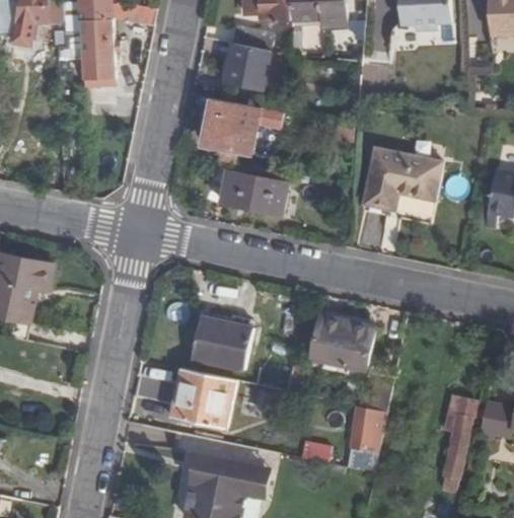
[(6,0),(4,13),(0,11),(0,113),(12,46),(16,23),(20,0),(6,0)]
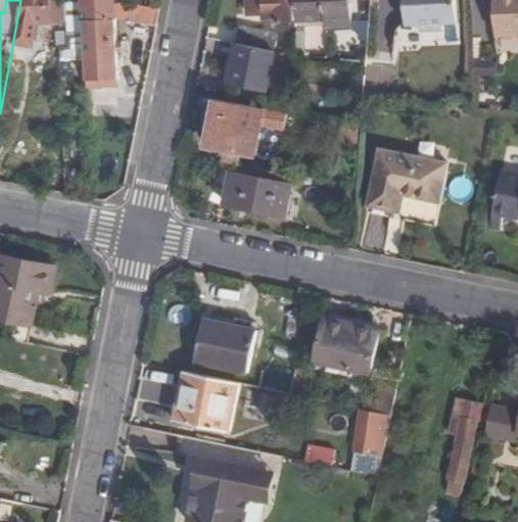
[(20,0),(16,24),(67,21),(66,1),(66,0),(47,1),(47,0),(20,0)]
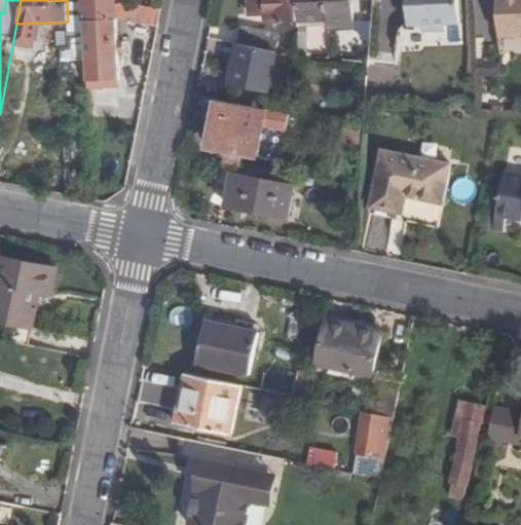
[(68,34),(83,33),(82,21),(115,19),(114,16),(114,2),(113,0),(82,0),(67,1),(68,22),(68,34)]
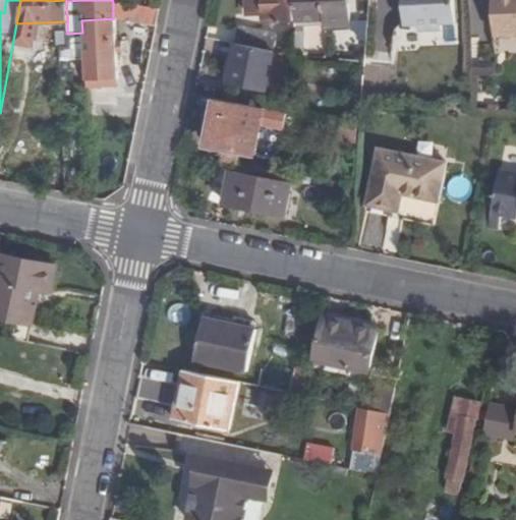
[(294,20),(293,0),(245,0),(245,11),(263,10),(263,21),(294,20)]
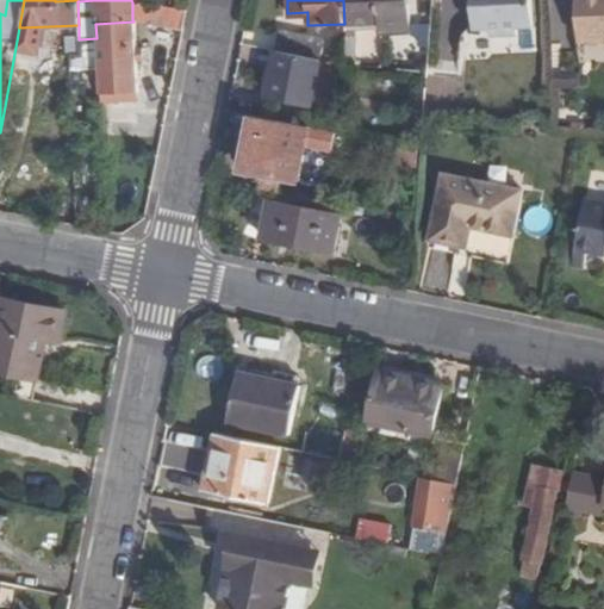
[(343,0),(344,24),(379,23),(380,30),(393,30),(394,58),(424,57),(428,22),(406,22),(406,0),(343,0)]
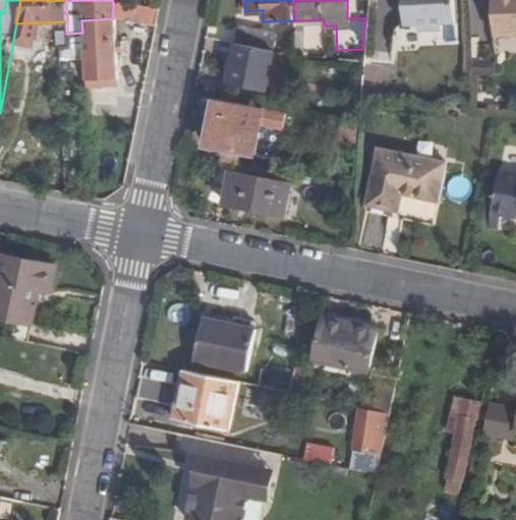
[(397,0),(399,26),(412,25),(412,33),(437,32),(437,24),(450,23),(448,0),(397,0)]
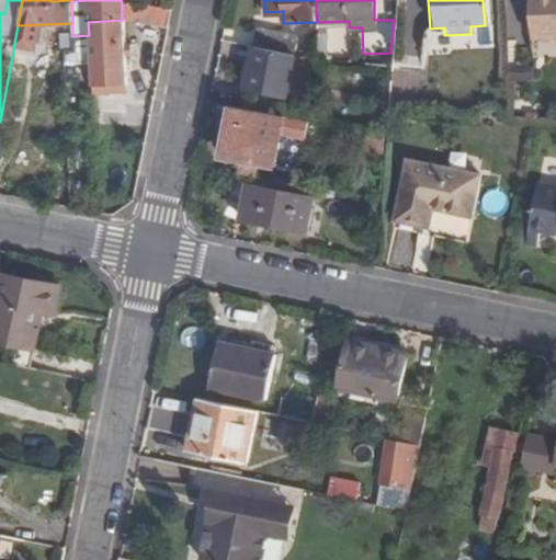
[(523,0),(524,6),(525,13),(526,22),(528,45),(555,43),(555,0),(523,0)]
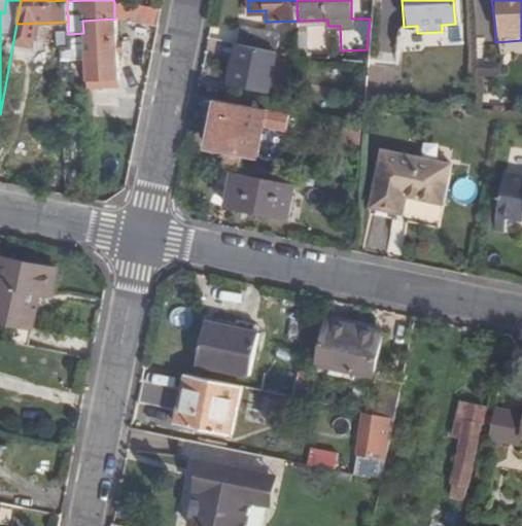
[(114,16),(158,24),(161,7),(125,2),(114,2),(114,16)]
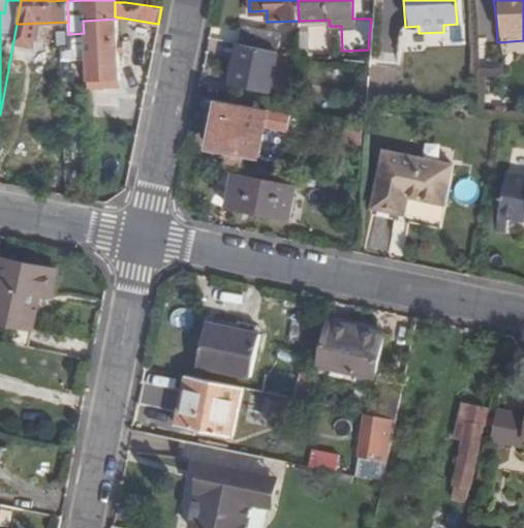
[(119,81),(116,19),(83,21),(84,33),(85,59),(86,83),(119,81)]
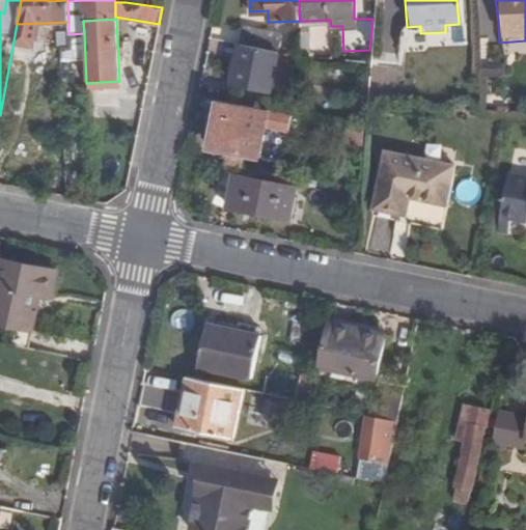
[(306,52),(328,53),(329,25),(308,24),(306,52)]
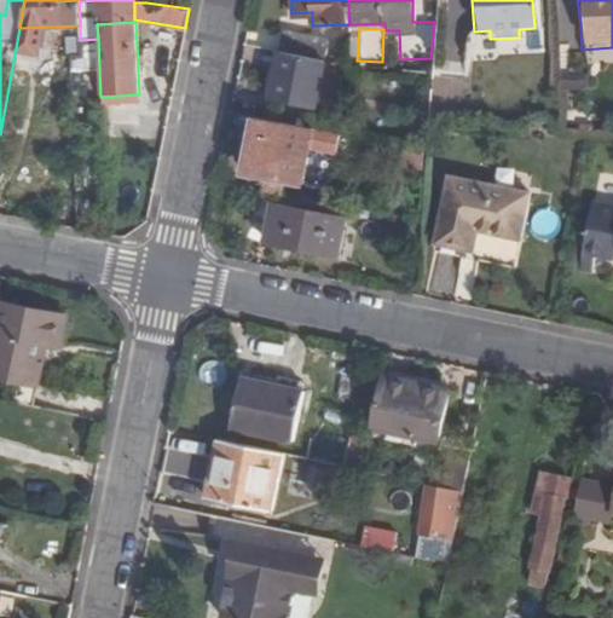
[(279,52),(324,62),(328,41),(284,33),(279,52)]
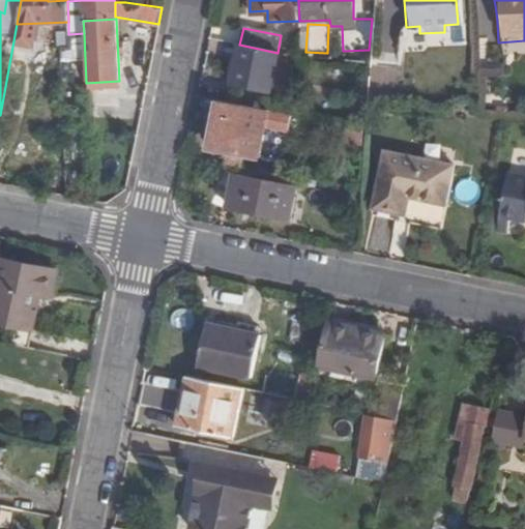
[(278,53),(239,45),(230,84),(268,92),(269,85),(278,87),(289,78),(293,56),(278,53)]
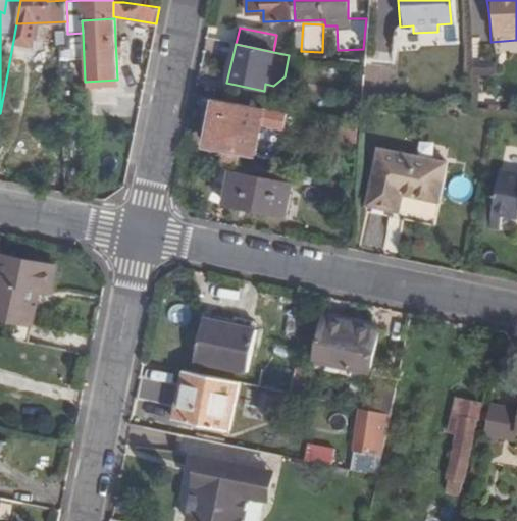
[(117,80),(85,82),(86,90),(117,88),(117,80)]
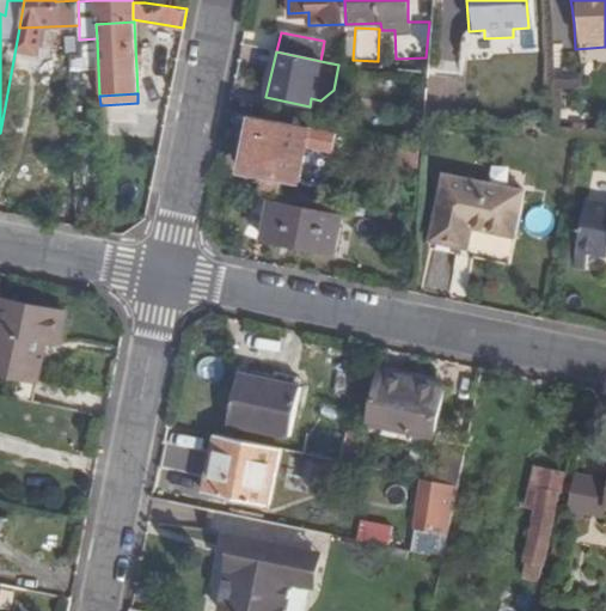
[(307,128),(251,117),(239,172),(295,185),(307,128)]
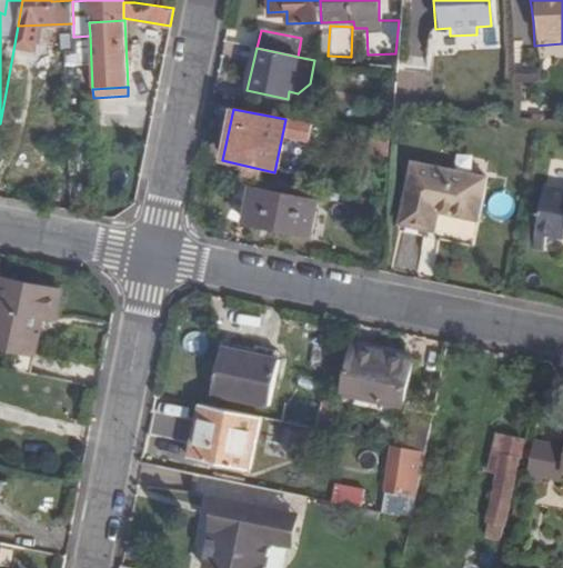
[(429,211),(436,213),(476,221),(485,179),(412,162),(399,223),(425,229),(429,211)]
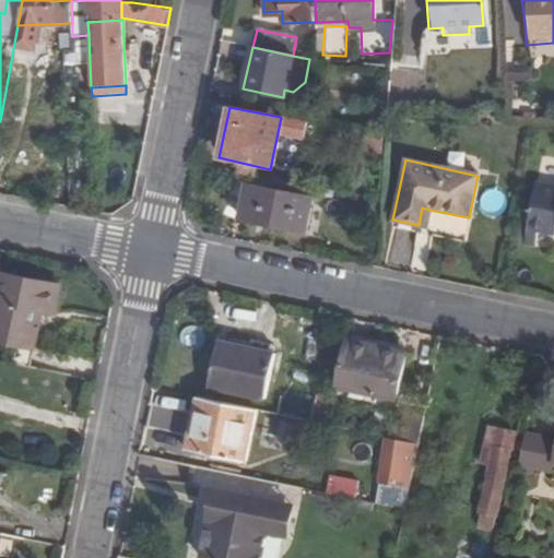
[(250,176),(235,173),(230,204),(244,208),(240,220),(304,233),(310,199),(247,187),(250,176)]
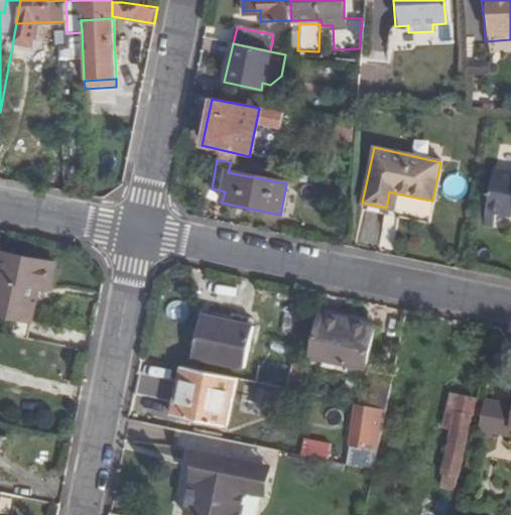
[(510,208),(510,171),(489,167),(482,210),(508,214),(509,209),(510,208)]
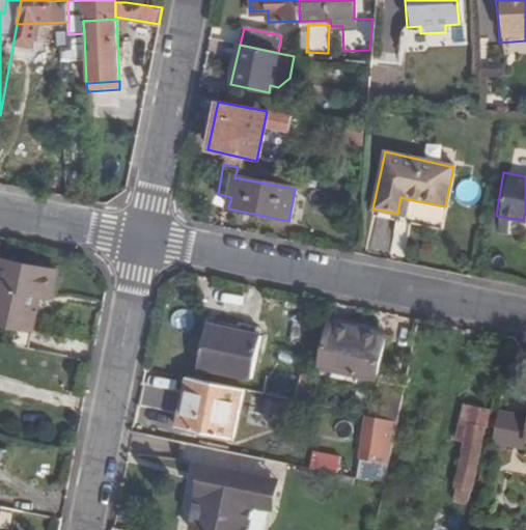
[(400,197),(397,214),(405,216),(408,199),(400,197)]
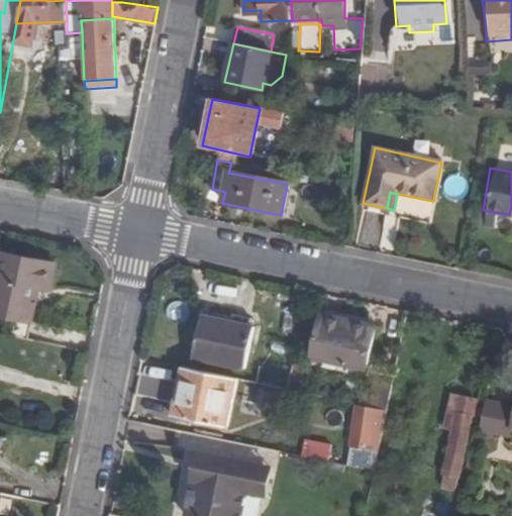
[(0,316),(28,322),(33,302),(27,301),(30,286),(46,289),(52,262),(0,251),(0,316)]
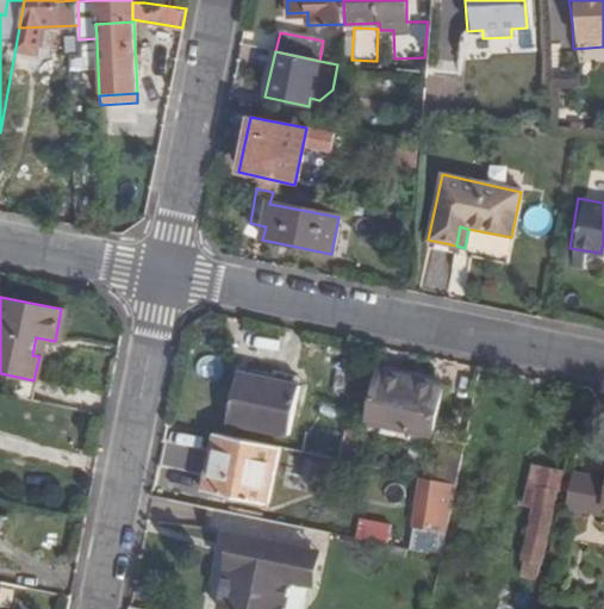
[(286,434),(297,384),(235,371),(224,421),(286,434)]
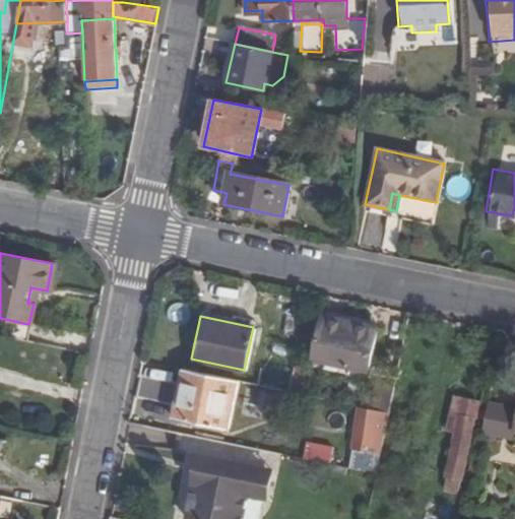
[(307,370),(344,378),(346,365),(365,368),(373,327),(318,316),(307,370)]
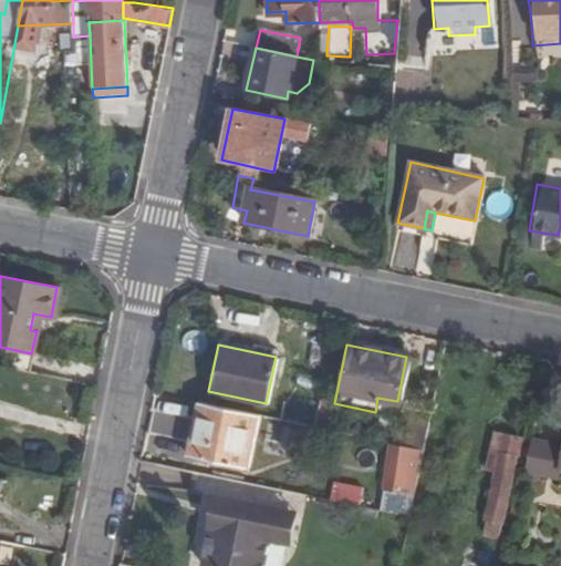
[(205,458),(215,407),(194,402),(184,453),(205,458)]
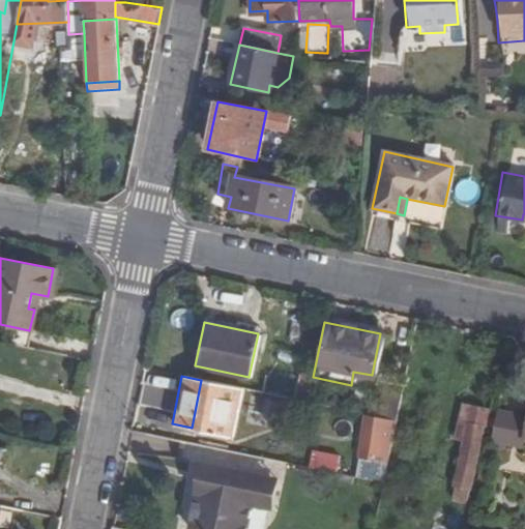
[(236,388),(201,380),(192,428),(227,436),(236,388)]
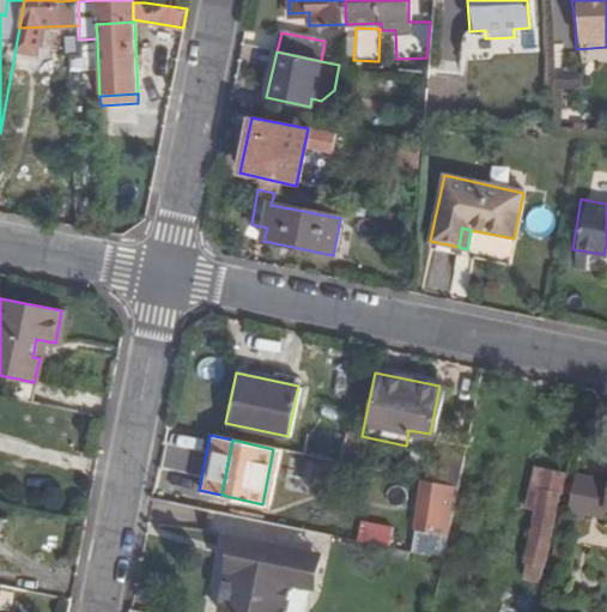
[(453,488),(460,454),(438,450),(432,483),(453,488)]
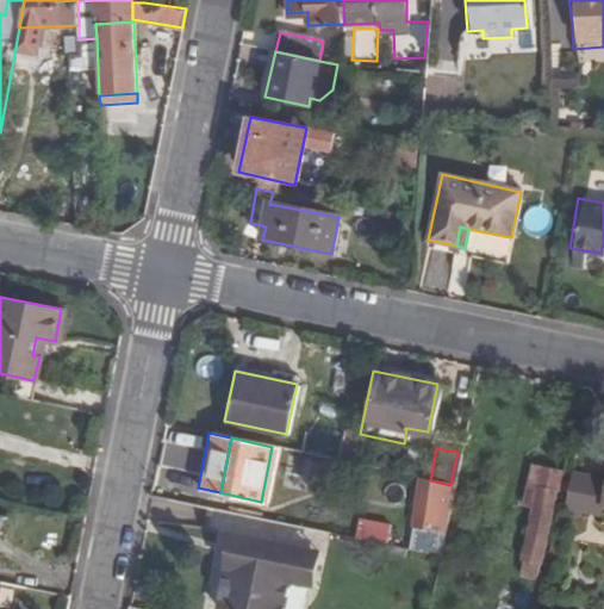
[(528,510),(537,470),(529,467),(520,508),(528,510)]
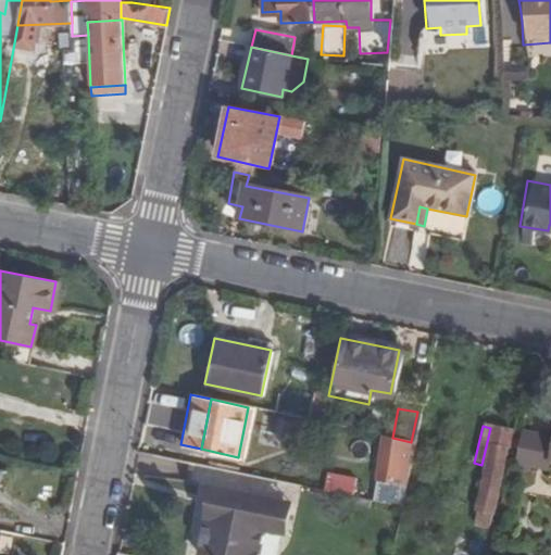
[(490,428),(481,465),(473,511),(490,514),(506,431),(490,428)]
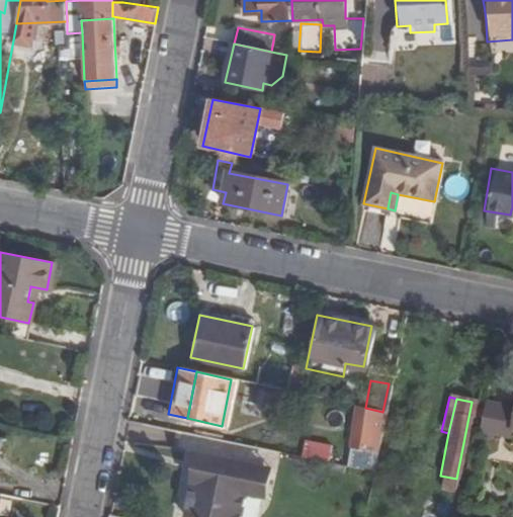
[(368,435),(377,437),(382,412),(365,408),(355,406),(344,458),(362,462),(368,435)]
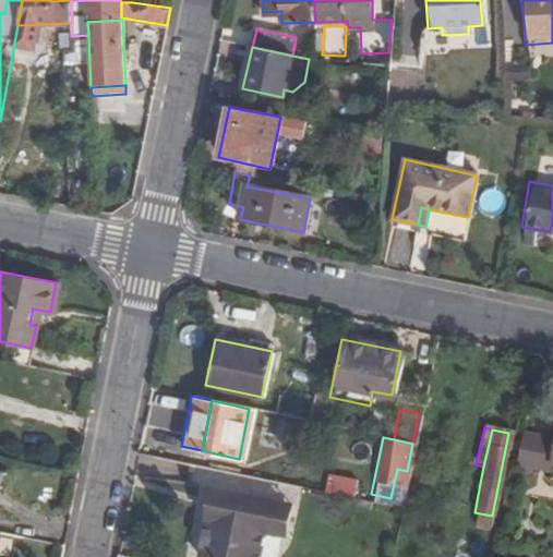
[(211,515),(205,513),(204,519),(206,519),(199,556),(257,556),(263,531),(277,533),(283,505),(279,504),(283,485),(217,471),(213,489),(211,488),(208,495),(215,497),(211,515)]
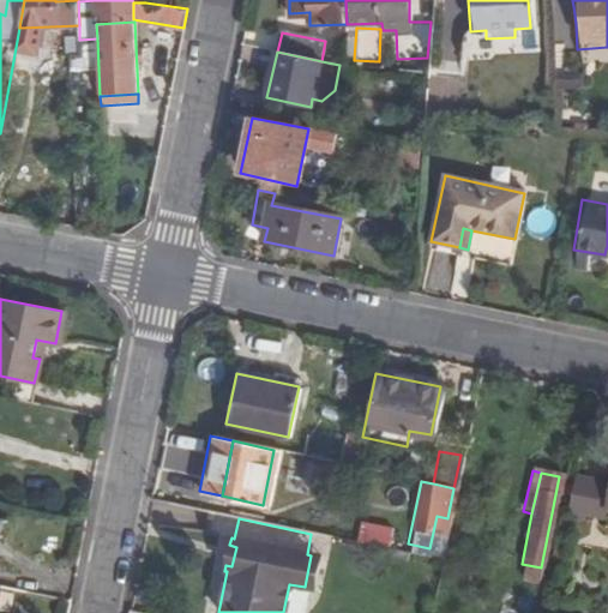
[(356,542),(387,547),(390,523),(359,520),(356,542)]
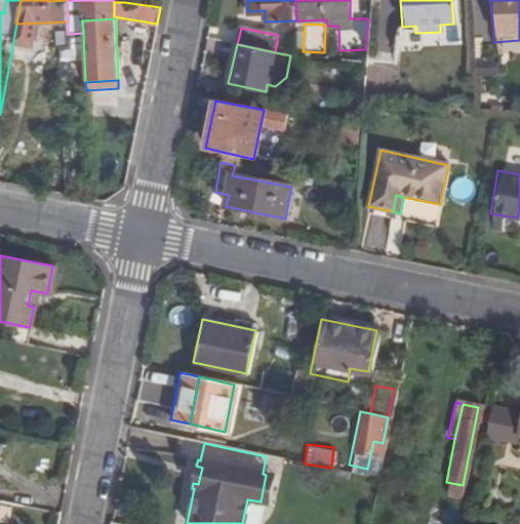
[(306,451),(288,448),(286,458),(303,462),(306,451)]
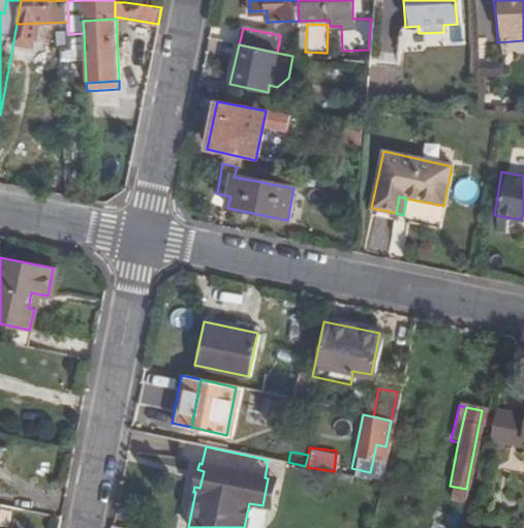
[(204,471),(197,469),(194,487),(199,488),(204,471)]
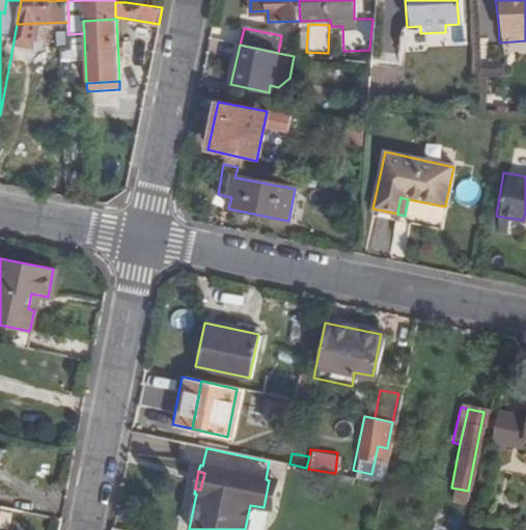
[(269,480),(264,507),(271,509),(276,481),(269,480)]
